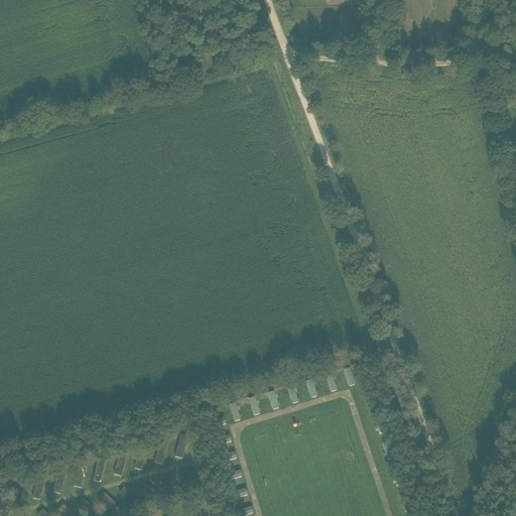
[(348,386),(354,385),(352,368),(346,369),(348,386)]
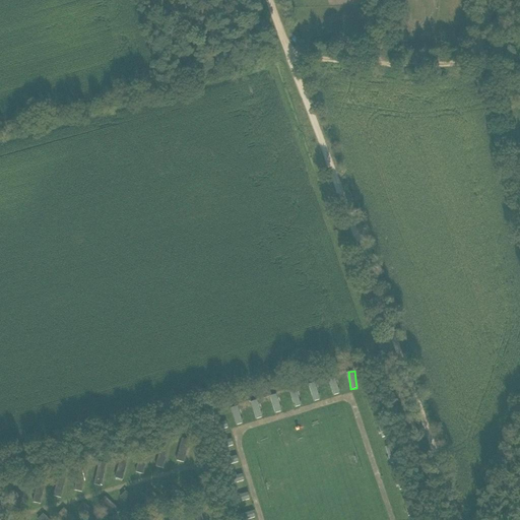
[(177,460),(184,462),(189,444),(182,442),(177,460)]
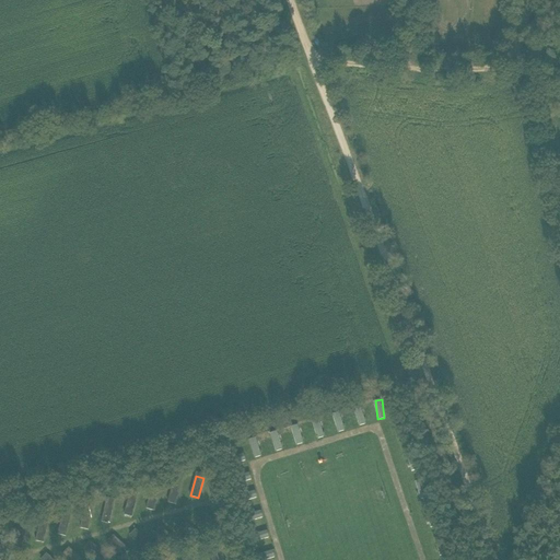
[(170,502),(177,503),(179,483),(172,483),(170,502)]
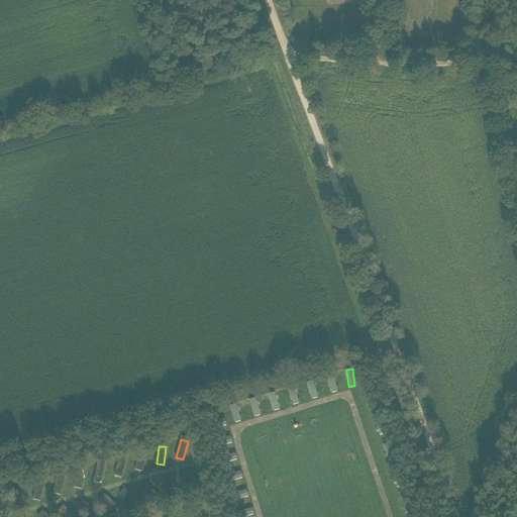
[(121,477),(128,457),(120,455),(114,475),(121,477)]
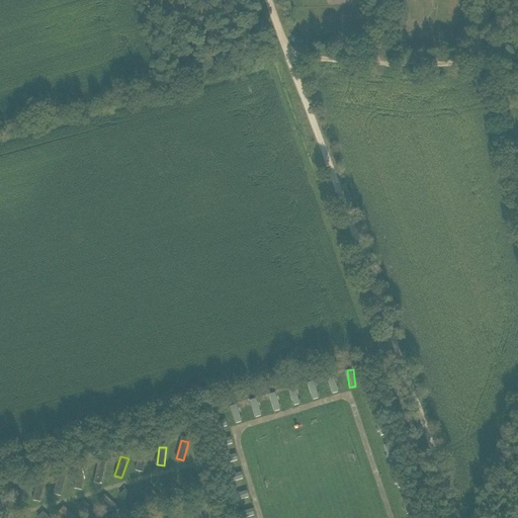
[(107,459),(100,457),(94,482),(101,483),(107,459)]
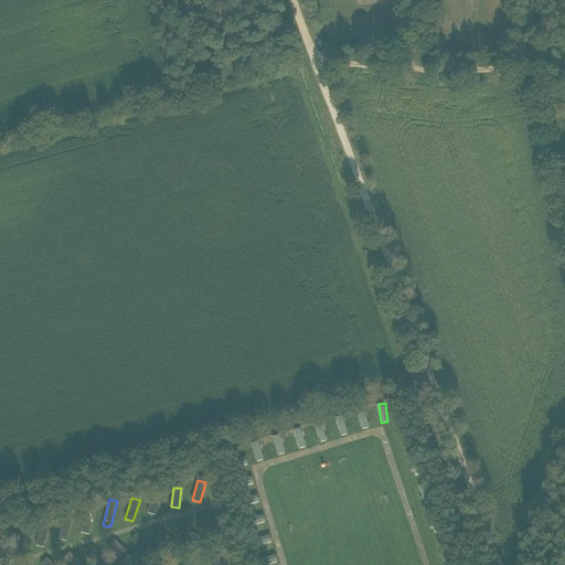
[(59,537),(66,540),(73,519),(64,516),(59,537)]
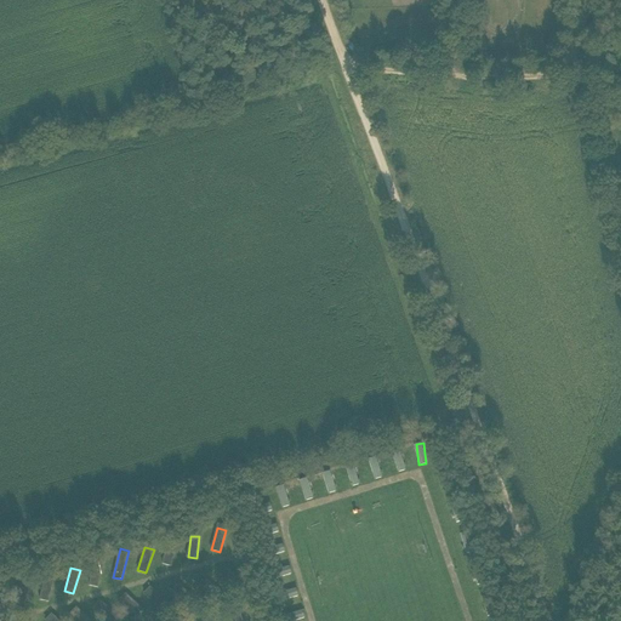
[(129,614),(138,608),(127,592),(119,599),(129,614)]
